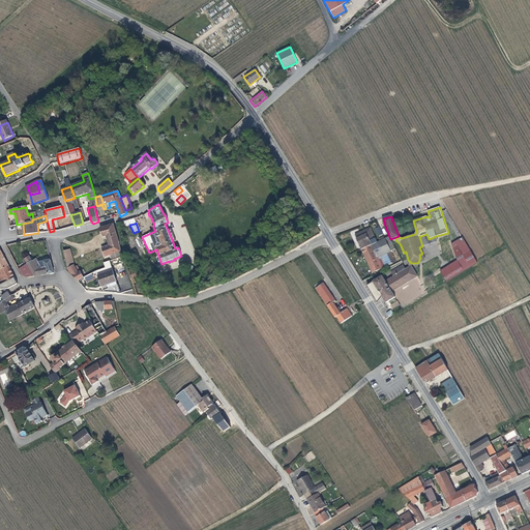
[(113,225),(99,229),(101,237),(106,236),(109,245),(101,248),(105,257),(110,255),(112,261),(121,258),(119,252),(120,252),(119,242),(113,225)]
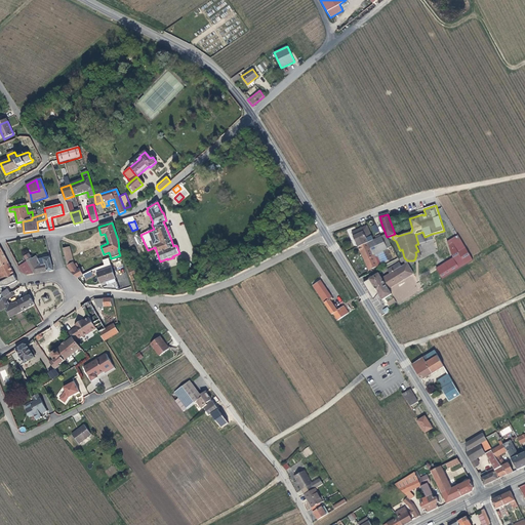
[(352,233),(358,247),(373,240),(366,226),(352,233)]
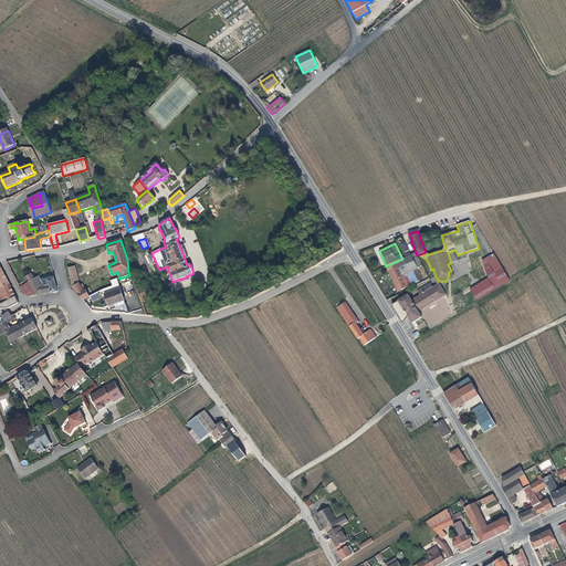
[(448,252),(451,263),(468,258),(465,252),(458,255),(456,250),(450,252),(448,252)]
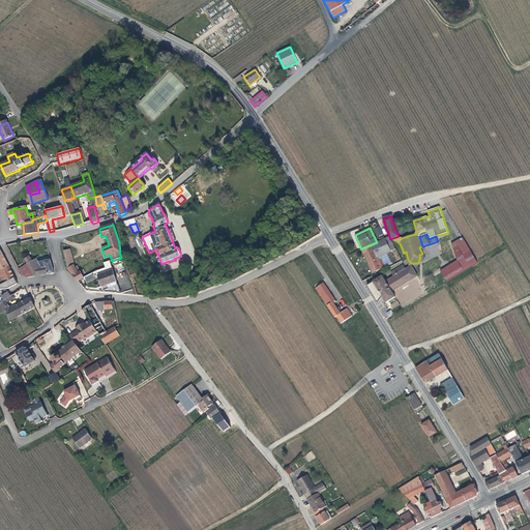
[(391,263),(387,253),(393,249),(394,249),(390,239),(389,237),(384,239),(380,241),(377,242),(361,249),(373,273),(382,268),(381,268),(391,263)]
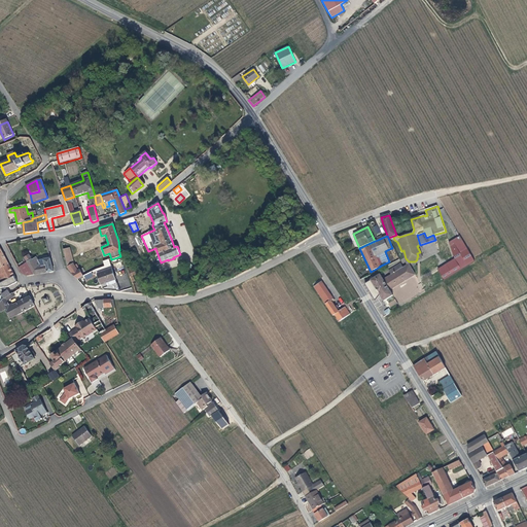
[(475,261),(460,237),(449,243),(455,260),(447,265),(447,267),(445,269),(443,269),(441,269),(437,271),(444,281),(475,261)]
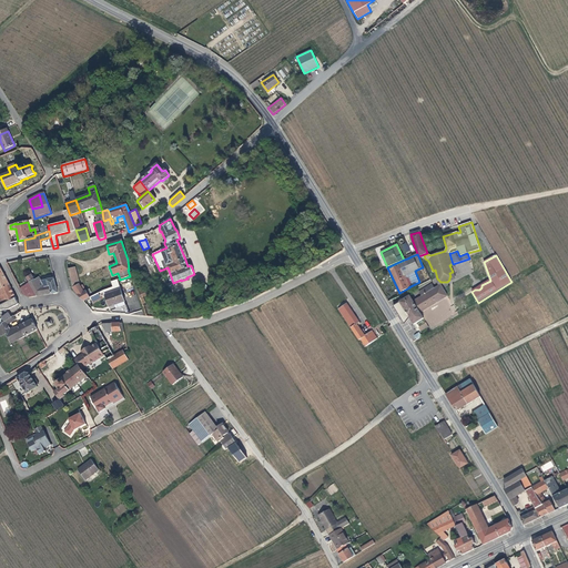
[(434,271),(436,279),(438,285),(439,285),(456,280),(452,264),(449,265),(453,272),(449,273),(450,276),(449,277),(449,280),(447,282),(446,282),(444,282),(443,282),(440,282),(439,281),(437,279),(435,270),(434,271)]
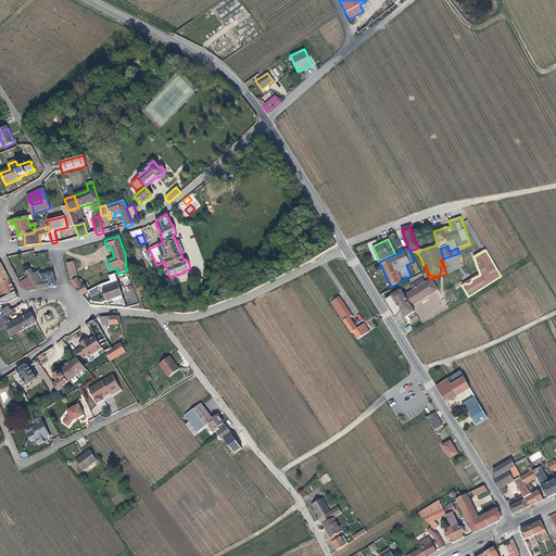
[(73,262),(66,264),(71,281),(77,278),(77,277),(73,262)]
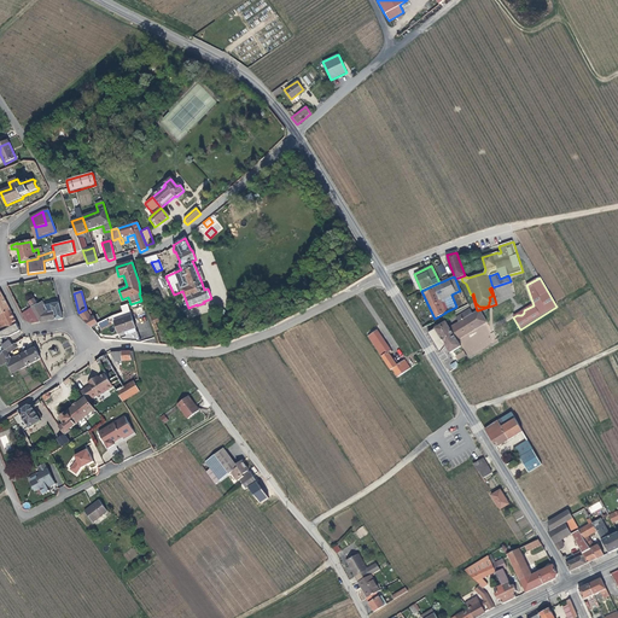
[(47,307),(47,305),(45,307),(42,302),(38,305),(38,304),(31,308),(40,322),(62,319),(59,305),(47,307)]
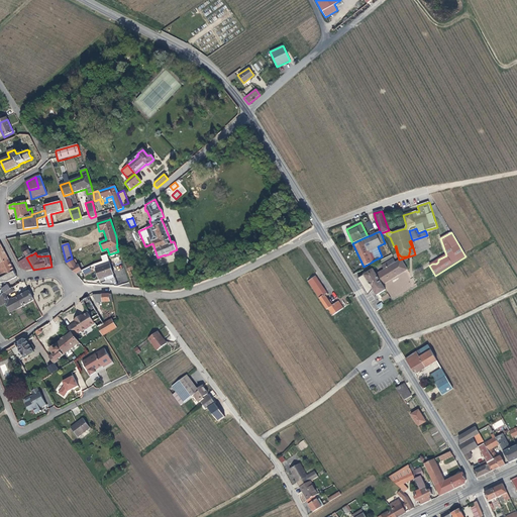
[(117,286),(107,255),(101,257),(102,262),(91,266),(82,271),(82,272),(76,275),(80,280),(96,272),(102,286),(117,286)]
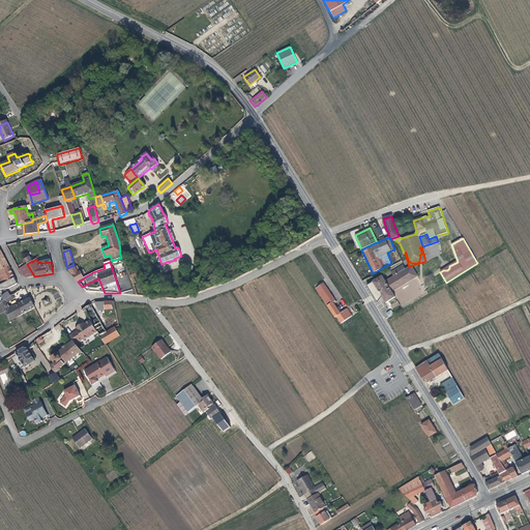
[(27,264),(19,270),(21,274),(27,277),(34,276),(27,264)]
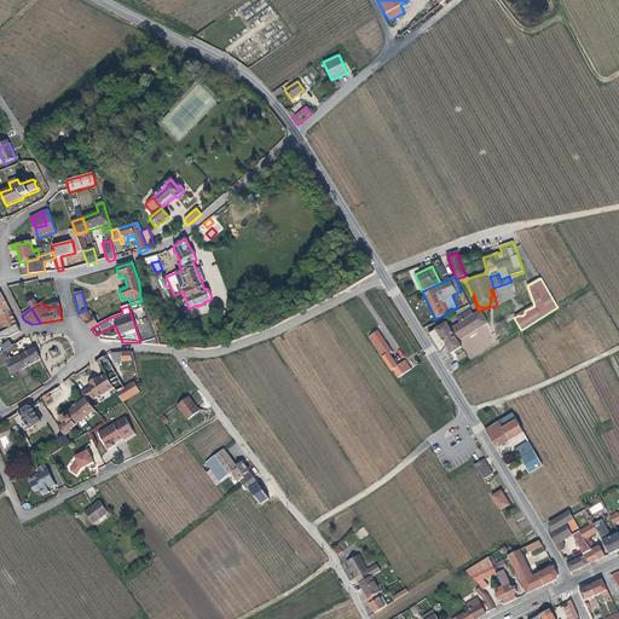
[(86,310),(79,313),(80,316),(80,317),(85,322),(92,318),(87,312),(86,310)]
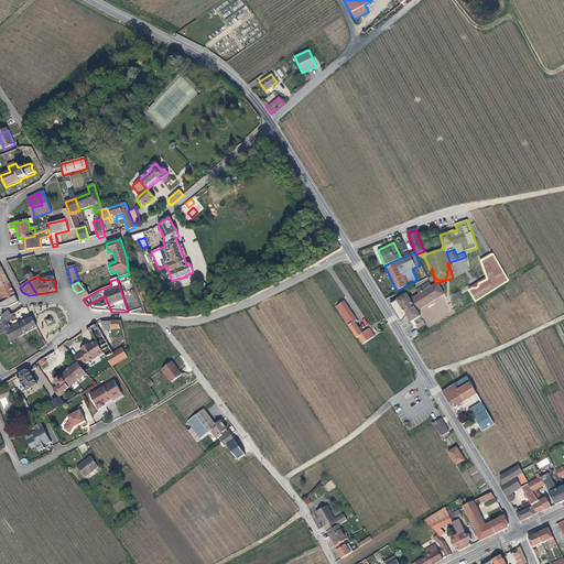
[(407,294),(397,300),(410,323),(421,316),(418,311),(433,301),(426,290),(430,288),(427,282),(415,290),(419,294),(410,300),(407,294)]
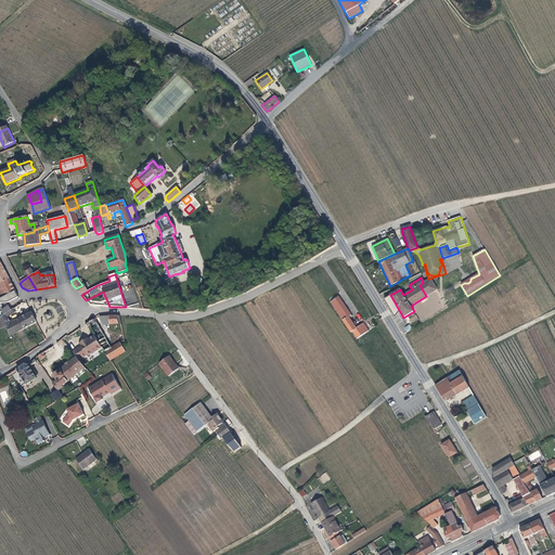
[(15,291),(9,279),(0,282),(0,286),(2,291),(5,296),(15,291)]
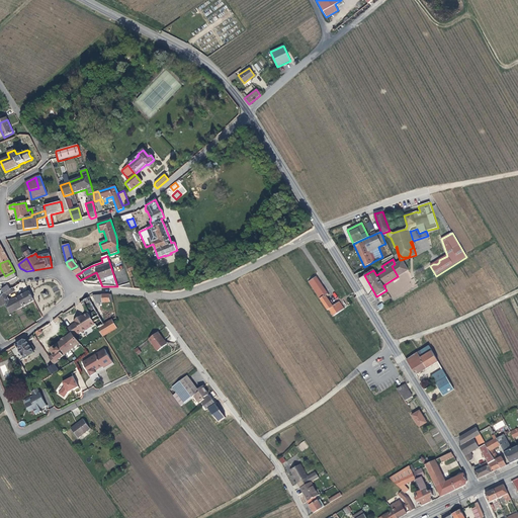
[(401,260),(395,264),(392,266),(398,276),(408,270),(401,260)]
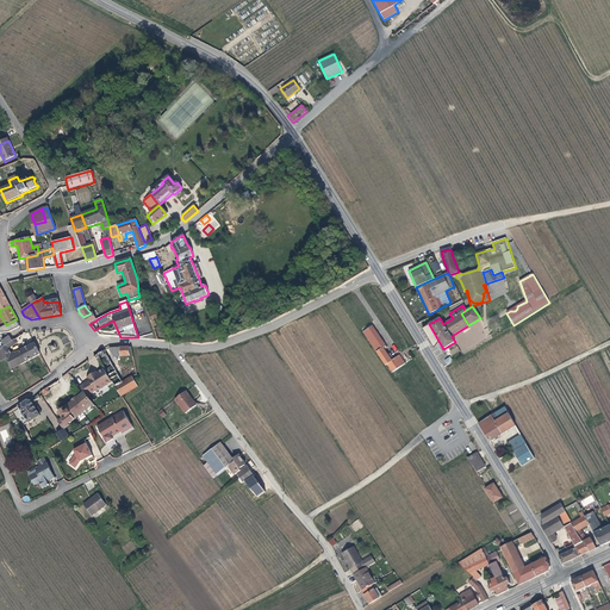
[(91,313),(83,317),(89,324),(97,321),(97,319),(93,312),(92,312),(91,313)]
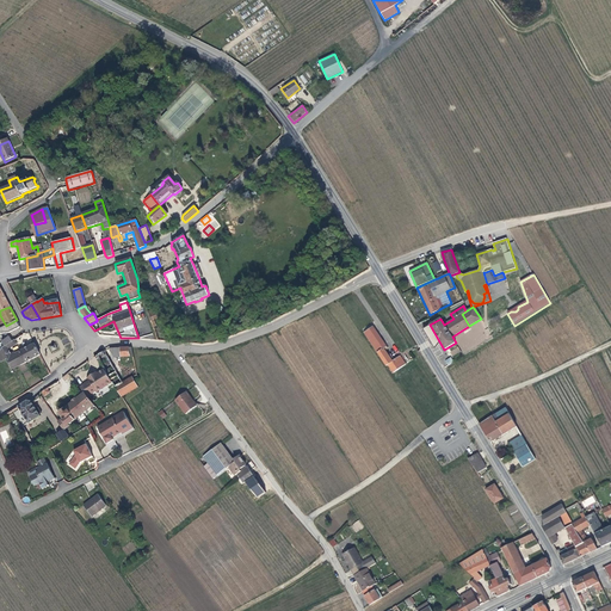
[(405,365),(399,357),(395,359),(392,356),(389,357),(386,351),(388,349),(383,343),(371,327),(363,332),(375,350),(387,365),(388,364),(394,372),(405,365)]
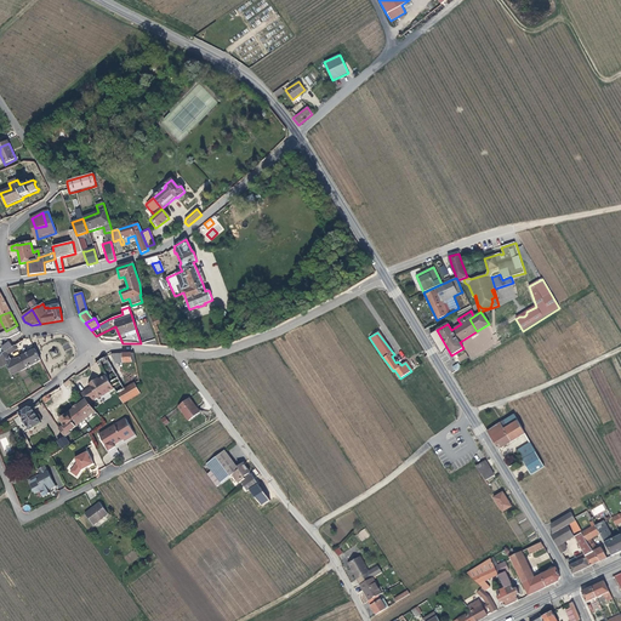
[(4,353),(12,347),(9,343),(1,348),(1,349),(4,353)]
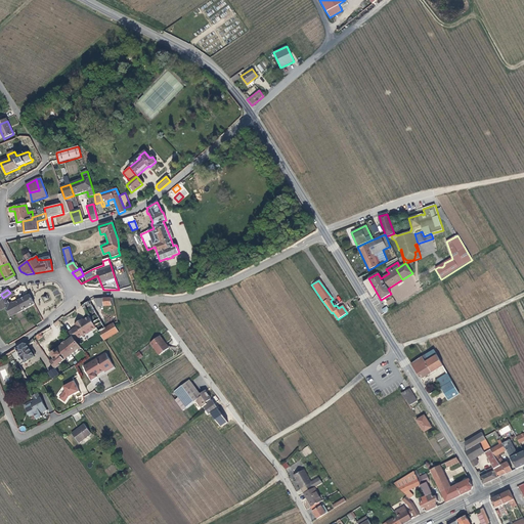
[(35,304),(30,295),(10,305),(7,300),(14,295),(14,294),(12,292),(10,293),(3,298),(1,299),(2,300),(0,300),(0,309),(0,311),(5,308),(9,317),(35,304)]
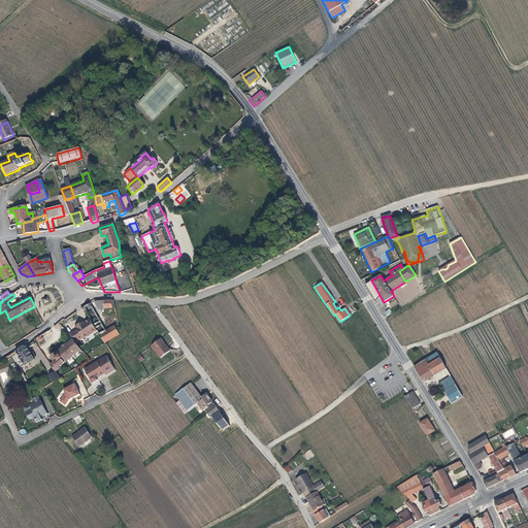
[(396,299),(389,304),(392,308),(398,303),(396,299)]
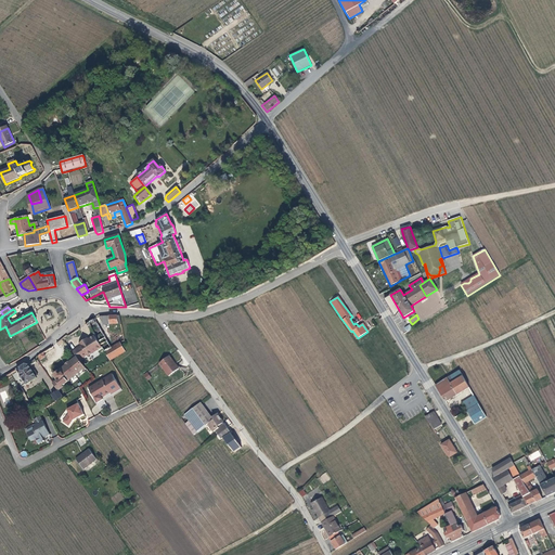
[(111,361),(125,352),(119,343),(111,348),(94,320),(88,323),(95,335),(102,348),(105,353),(111,361)]
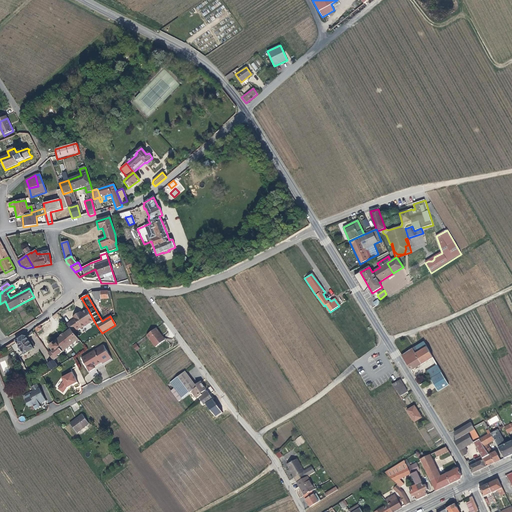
[(71,330),(73,333),(79,329),(80,328),(82,327),(84,327),(94,321),(88,309),(82,313),(80,314),(79,313),(73,317),(75,320),(67,325),(71,330)]
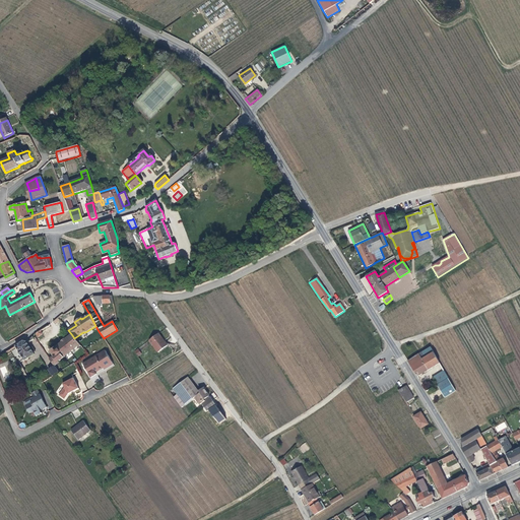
[(163,340),(157,333),(148,340),(152,346),(157,352),(167,345),(163,340)]
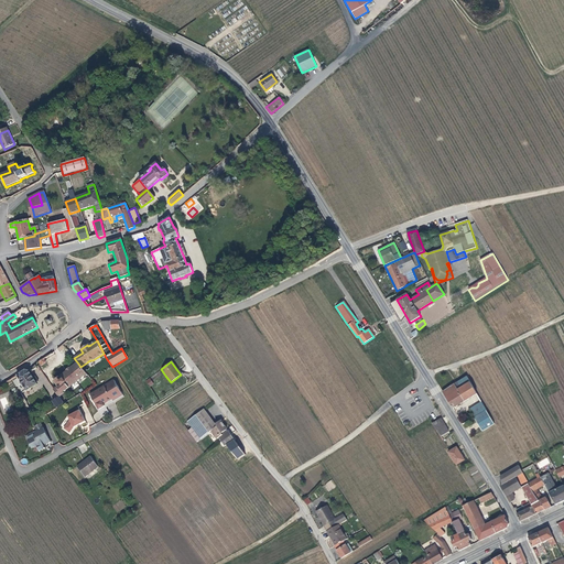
[(64,394),(63,392),(86,375),(80,367),(78,364),(55,380),(55,382),(58,388),(54,392),(58,398),(60,397),(64,394)]
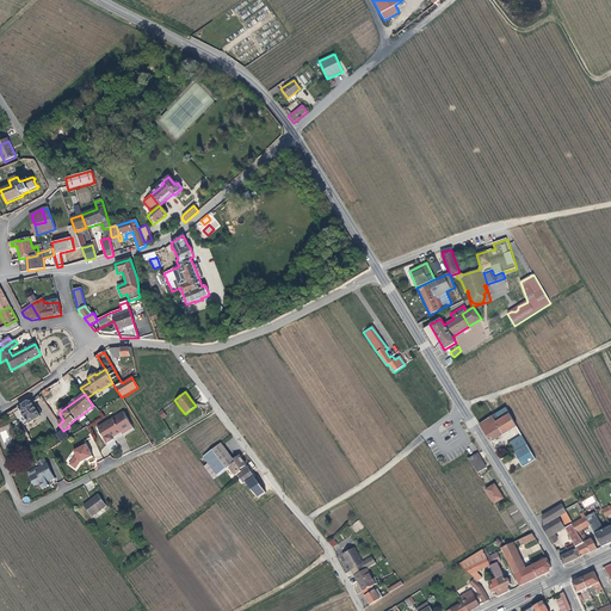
[(26,401),(10,412),(28,442),(31,439),(23,427),(29,424),(41,417),(39,415),(41,414),(38,408),(36,409),(32,403),(31,402),(30,401),(26,401)]
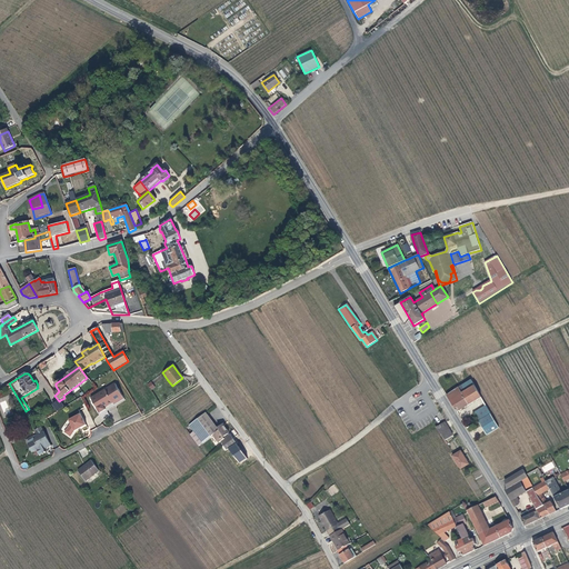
[(446,396),(457,412),(481,397),(471,380),(446,396)]
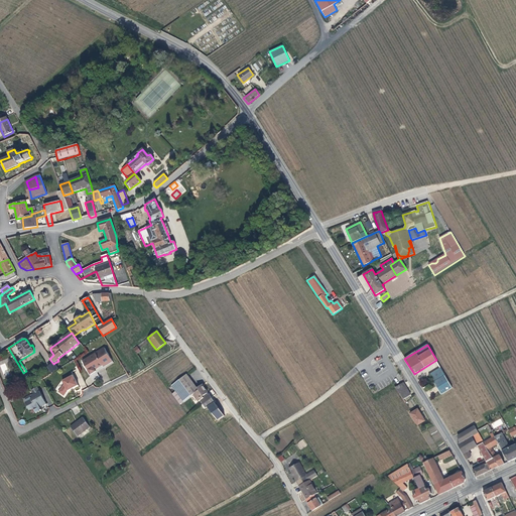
[(105,348),(83,361),(91,375),(96,372),(97,373),(114,363),(105,348)]
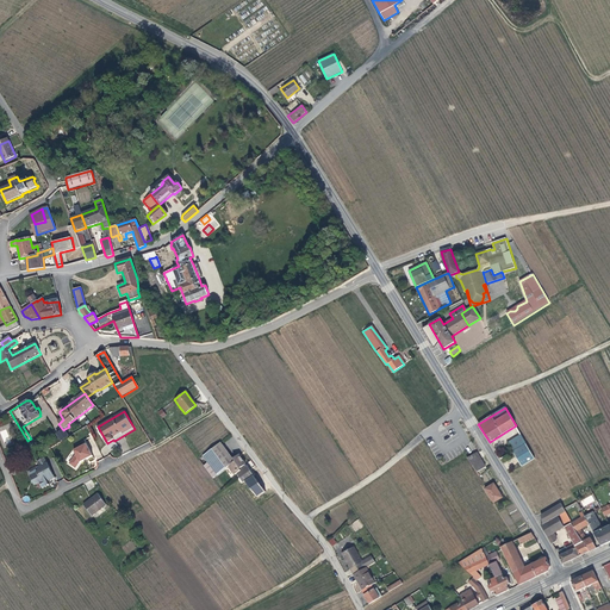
[(56,435),(62,441),(69,437),(63,430),(56,435)]
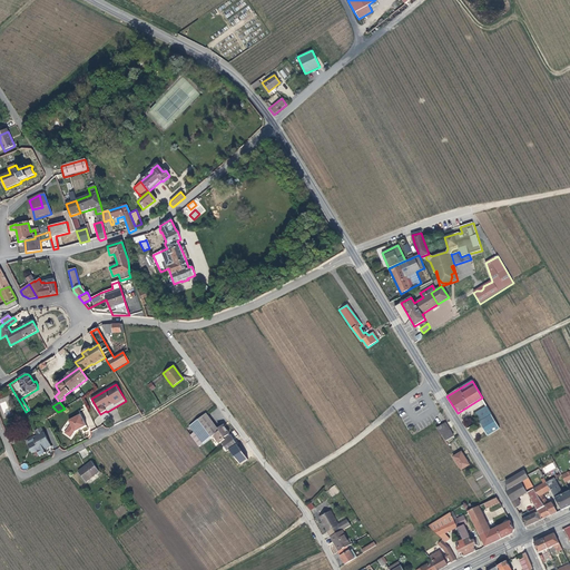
[(485,418),(491,414),(487,406),(481,410),(474,414),(479,422),(485,418)]
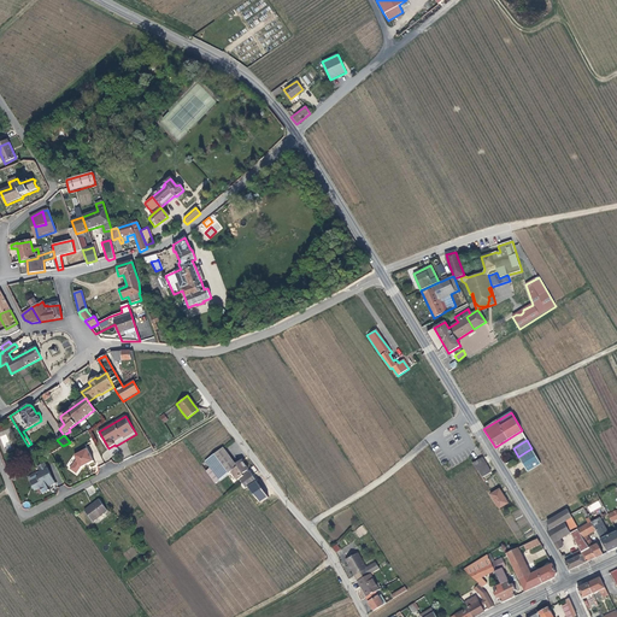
[(231,471),(241,464),(244,463),(242,460),(240,462),(235,465),(222,447),(209,458),(199,464),(211,480),(213,477),(217,482),(223,477),(230,472),(231,471)]
